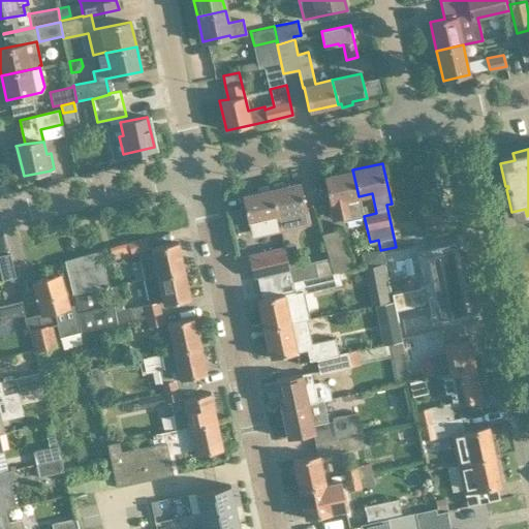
[(359,196),(352,169),(351,170),(350,166),(339,169),(339,173),(324,177),(331,203),(329,204),(332,216),(342,213),(344,221),(364,216),(362,206),(359,196)]
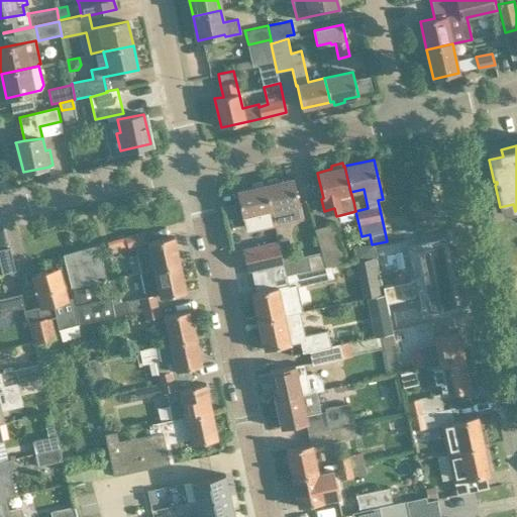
[(299,204),(293,178),(278,182),(277,178),(266,181),(267,184),(265,185),(274,222),(303,215),(300,203),(299,204)]
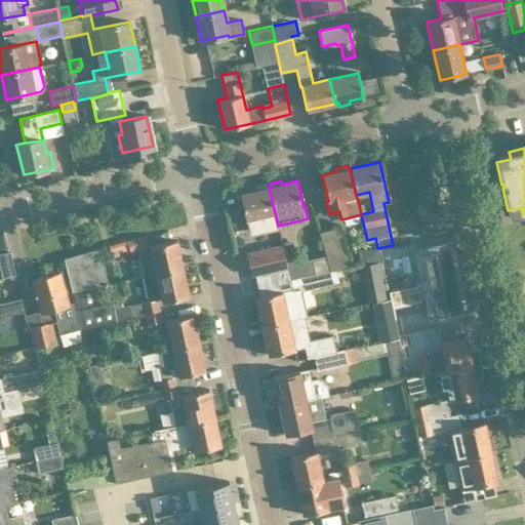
[(278,226),(269,188),(268,188),(267,184),(254,187),(255,191),(240,194),(248,233),(278,226)]
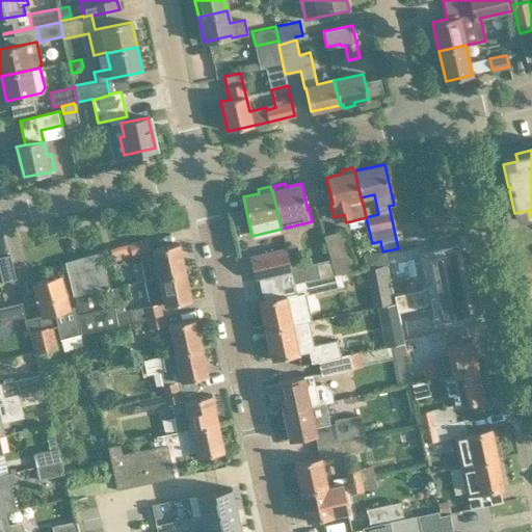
[(240,210),(229,213),(231,224),(238,223),(241,217),(240,210)]
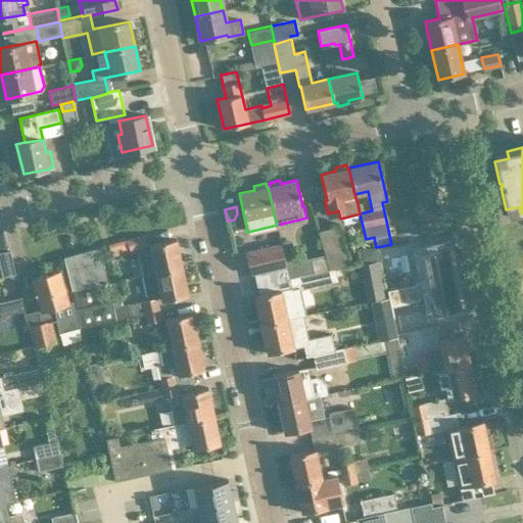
[(337,225),(318,230),(325,254),(329,271),(333,270),(349,268),(337,225)]
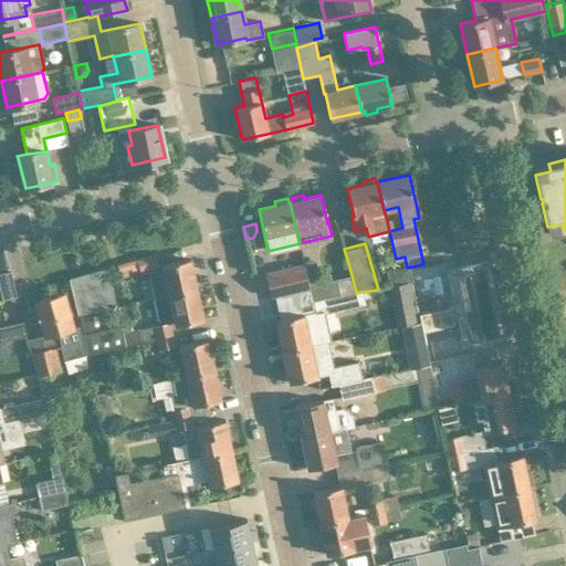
[(155,254),(118,264),(122,276),(158,265),(155,254)]
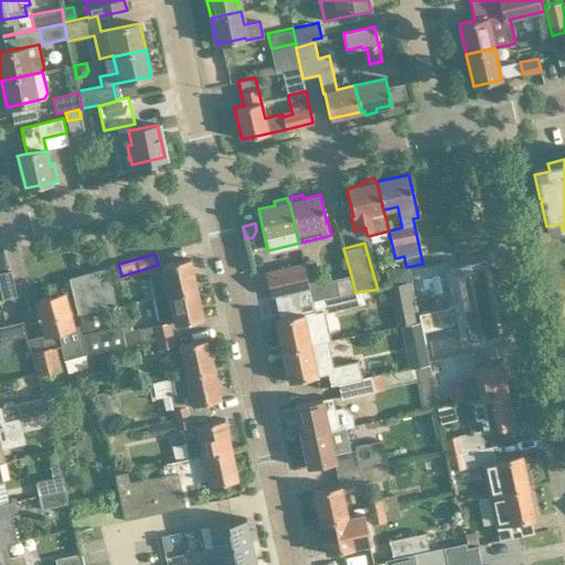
[(148,275),(153,297),(196,287),(190,258),(161,264),(163,270),(148,275)]
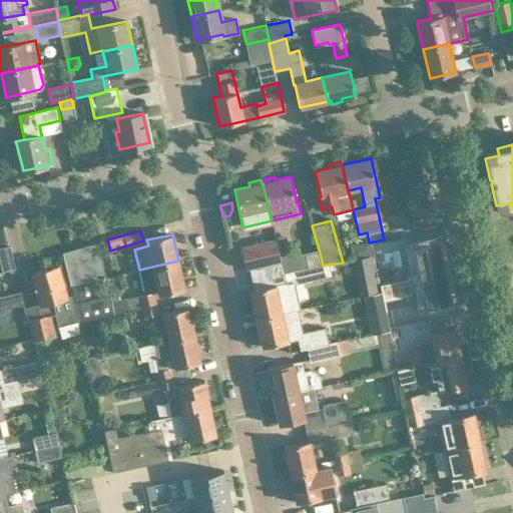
[(384,239),(369,242),(373,253),(376,265),(390,262),(389,253),(400,251),(403,264),(407,279),(442,271),(436,243),(413,248),(410,235),(385,241),(384,239)]
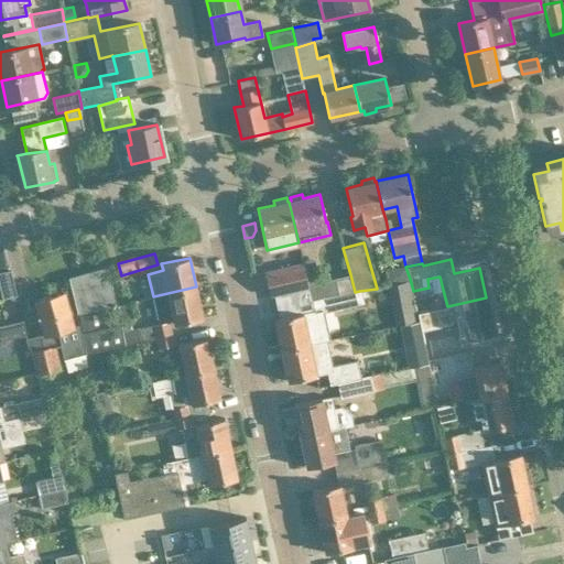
[(313,262),(303,263),(308,286),(312,301),(337,295),(355,292),(350,274),(317,282),(313,262)]
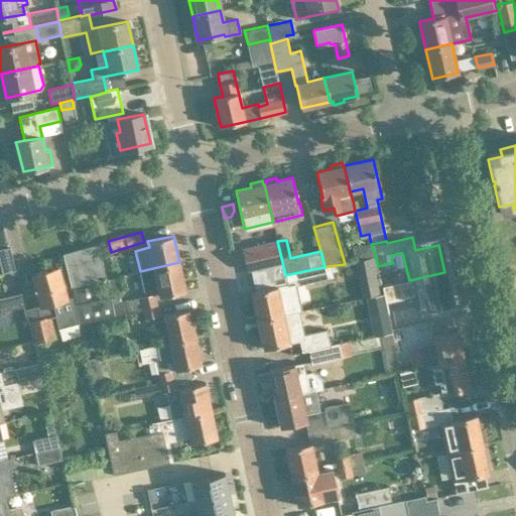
[(277,241),(242,249),(247,270),(282,262),(277,241)]
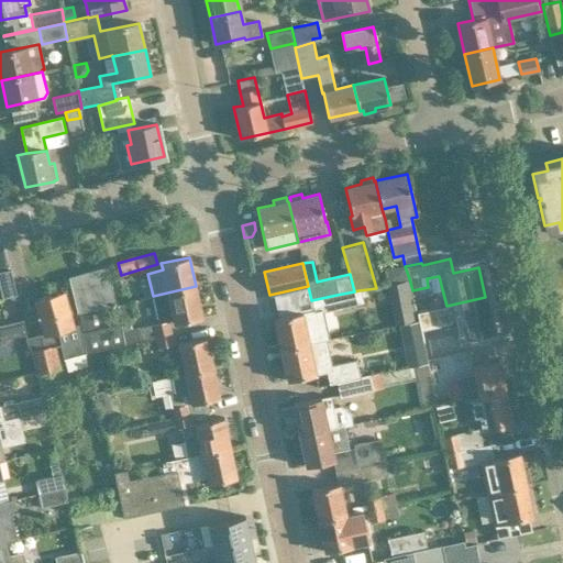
[(68,276),(75,298),(78,311),(117,304),(107,266),(68,276)]
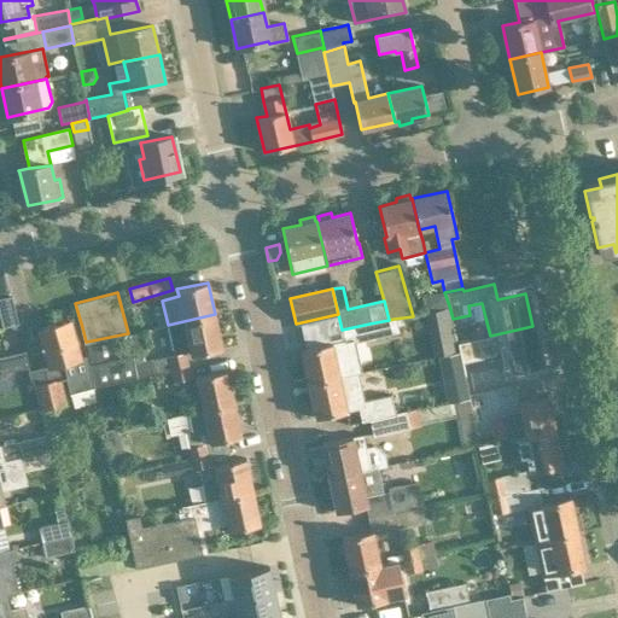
[(0,297),(0,314),(1,322),(3,327),(18,324),(12,296),(0,297)]
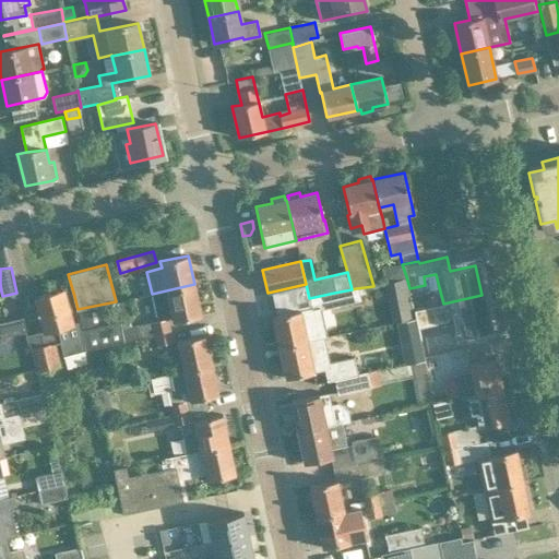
[(194,284),(152,294),(156,314),(171,311),(174,321),(201,314),(194,284)]
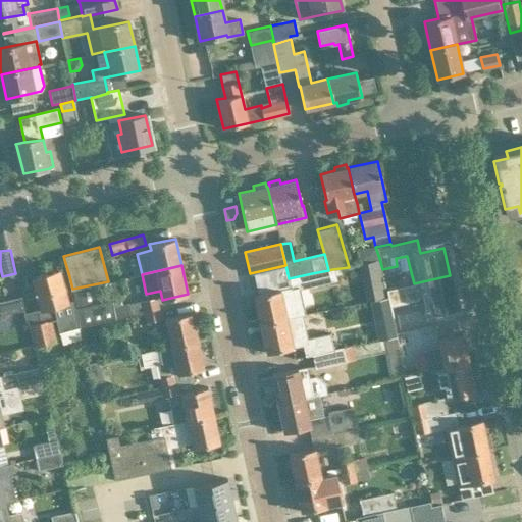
[(33,277),(38,298),(41,309),(25,313),(29,325),(30,325),(35,348),(56,342),(51,321),(76,314),(72,301),(68,302),(59,270),(33,277)]
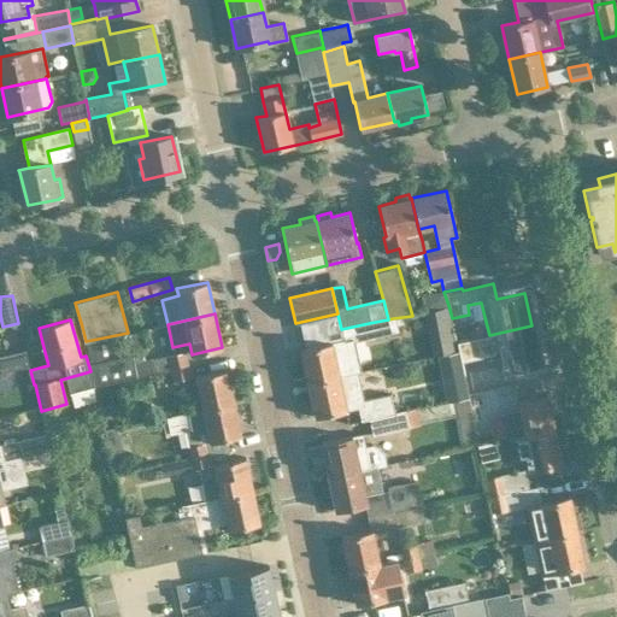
[(369,323),(341,329),(344,340),(344,342),(353,340),(353,344),(372,339),(369,323)]
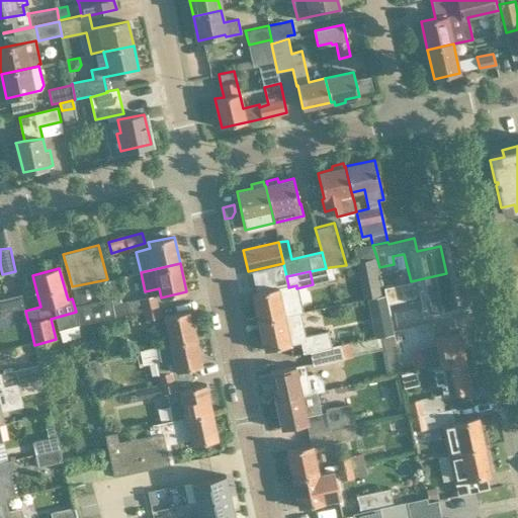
[(446,273),(411,281),(383,286),(387,301),(415,296),(415,293),(418,293),(421,309),(428,307),(428,308),(453,303),(446,273)]
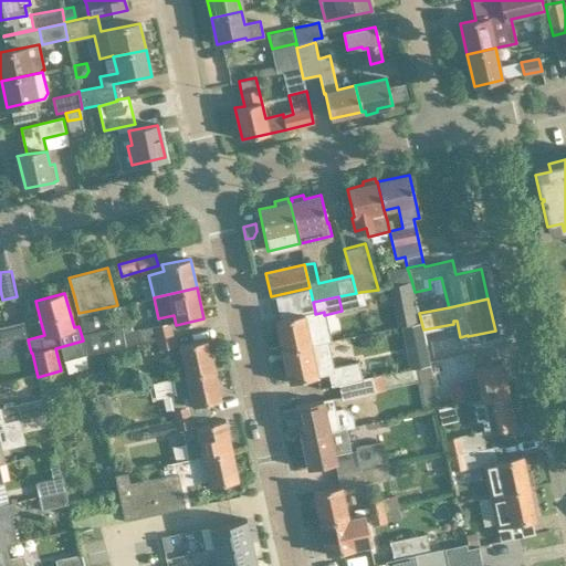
[(279,320),(275,320),(283,353),(311,346),(328,343),(331,342),(324,315),(324,312),(315,314),(315,312),(304,314),(297,315),(279,320)]
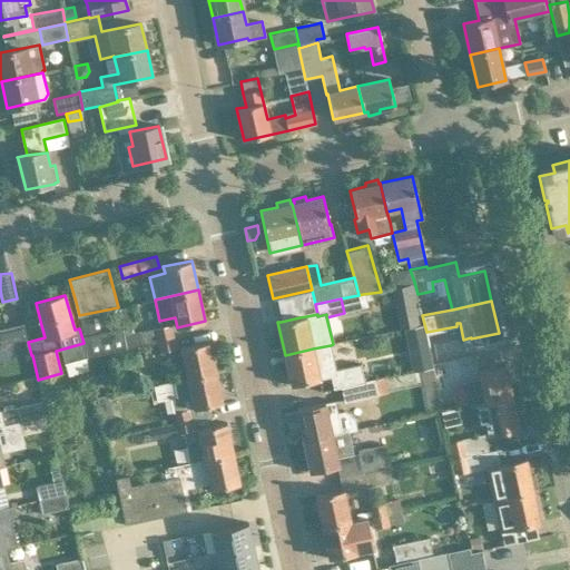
[(0,343),(26,337),(22,323),(0,327),(0,343)]
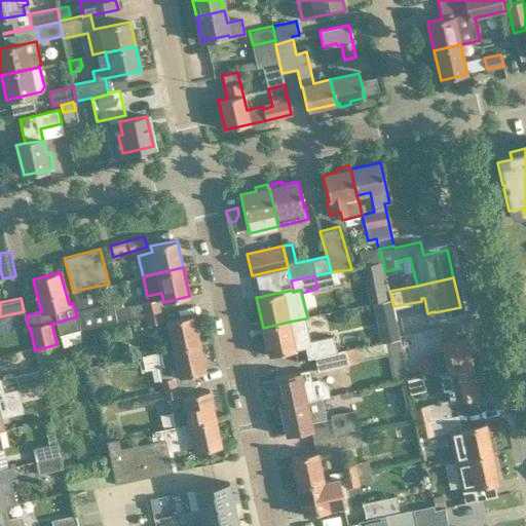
[(158,300),(114,309),(112,301),(77,309),(81,328),(146,314),(146,315),(156,313),(161,312),(159,303),(158,300)]
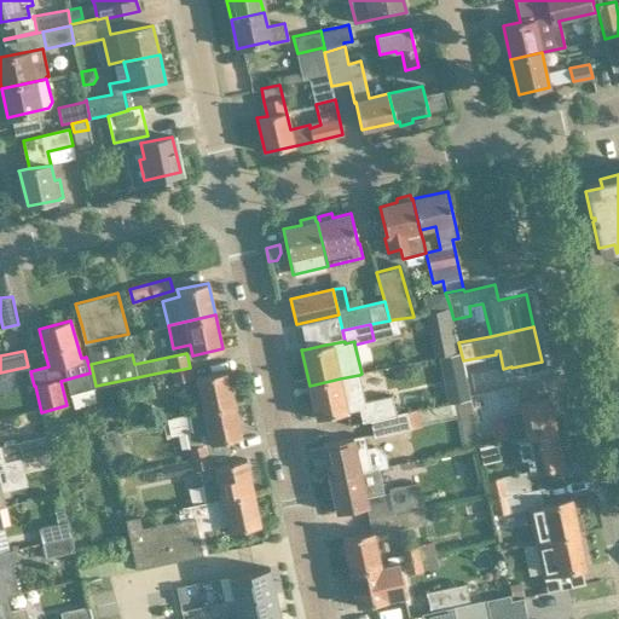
[(368,386),(428,374),(424,357),(364,369),(368,386)]
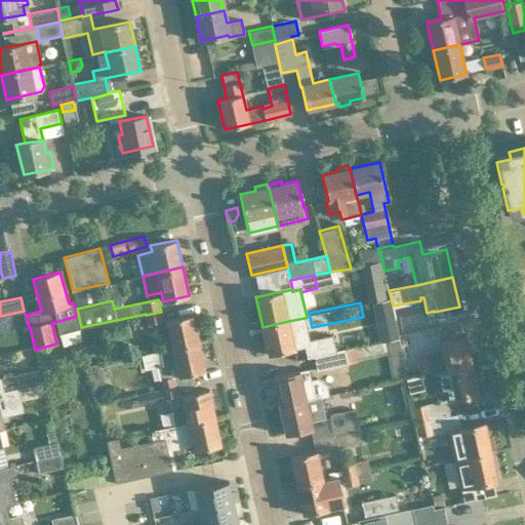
[(156,313),(146,315),(148,324),(158,322),(162,322),(163,321),(161,312),(156,313)]
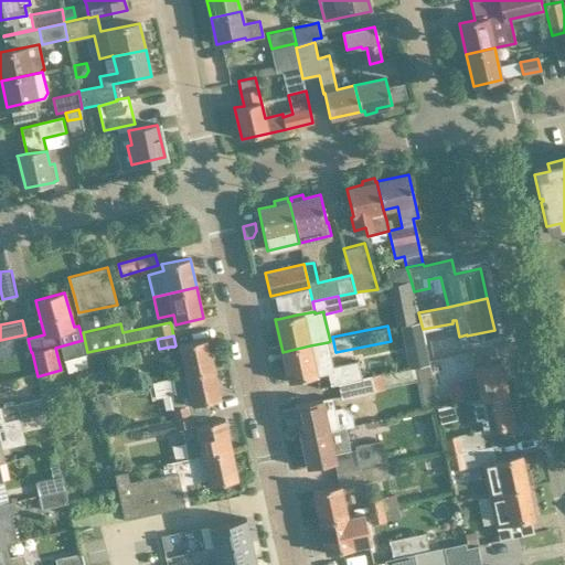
[(179,344),(184,375),(214,369),(208,338),(179,344)]
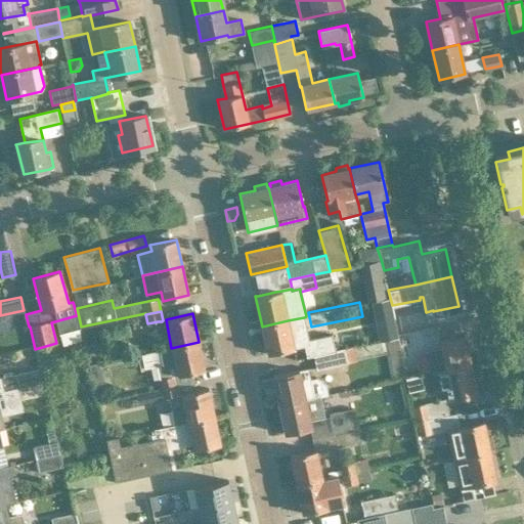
[(422,314),(394,319),(397,334),(411,331),(425,329),(422,314)]
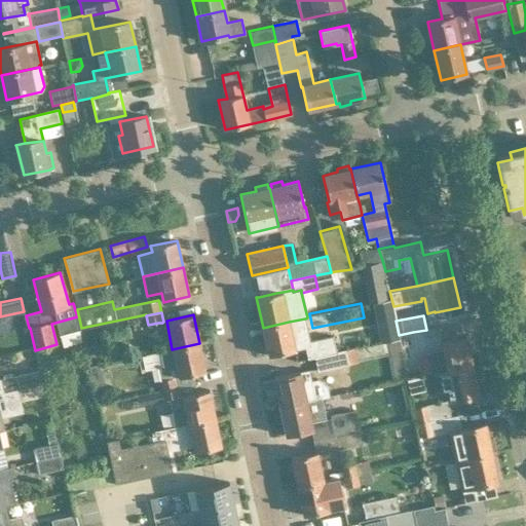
[(393,316),(375,321),(380,342),(399,339),(393,316)]
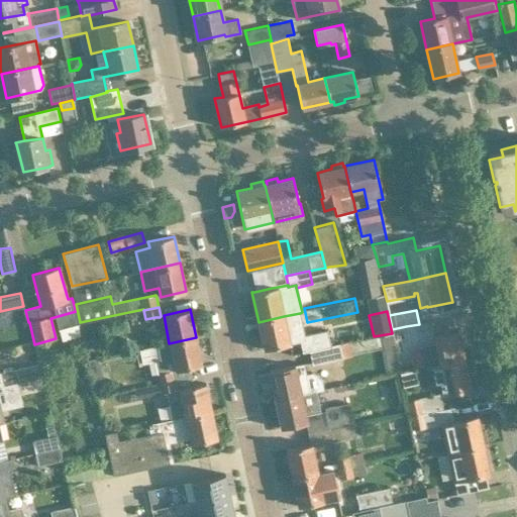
[(284,316),(259,322),(264,349),(284,345),(290,344),(302,341),(300,335),(304,335),(300,313),(284,316)]
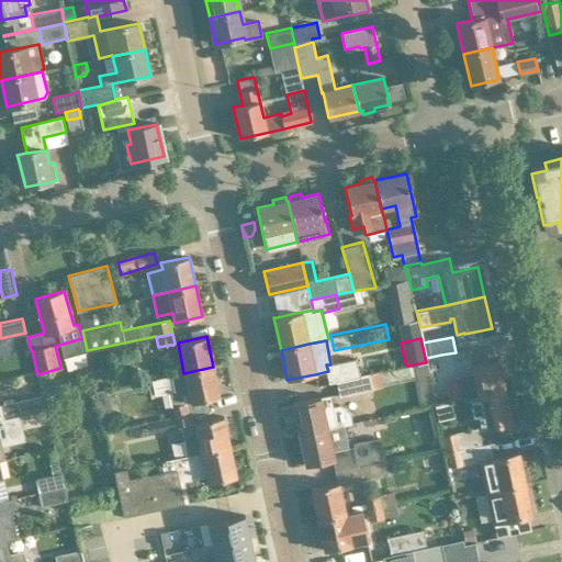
[(108,348),(112,366),(138,359),(134,343),(108,348)]
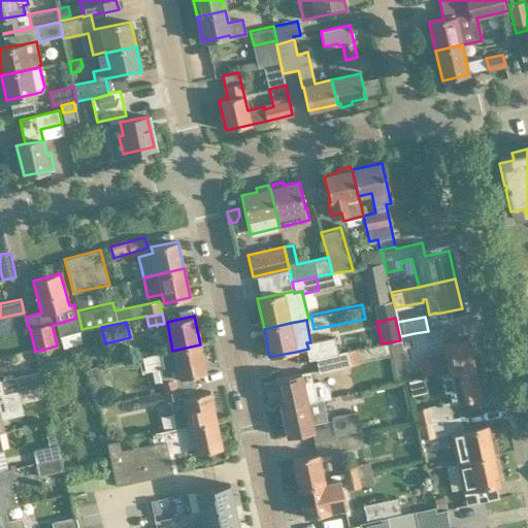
[(415,333),(400,336),(403,351),(418,349),(415,333)]
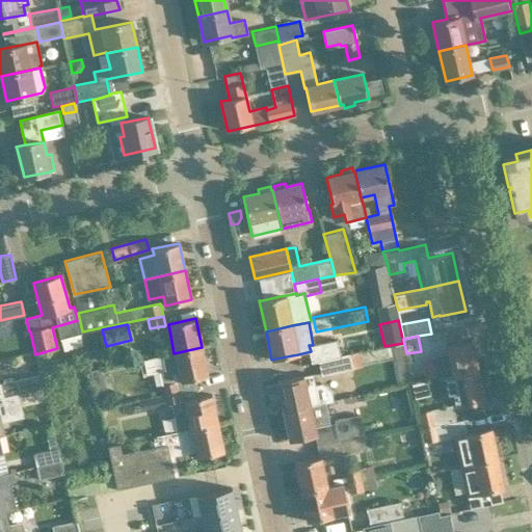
[(313,345),(309,345),(311,351),(313,362),(318,361),(334,357),(340,355),(337,340),(313,345)]
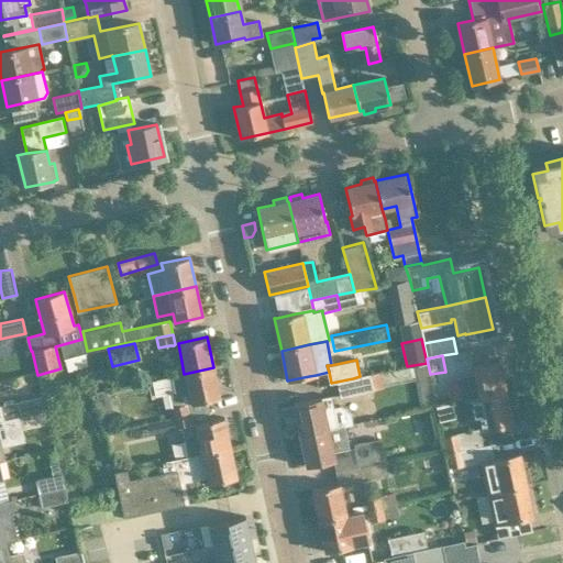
[(465,398),(466,400),(506,392),(499,361),(473,366),(474,373),(455,377),(461,399),(465,398)]
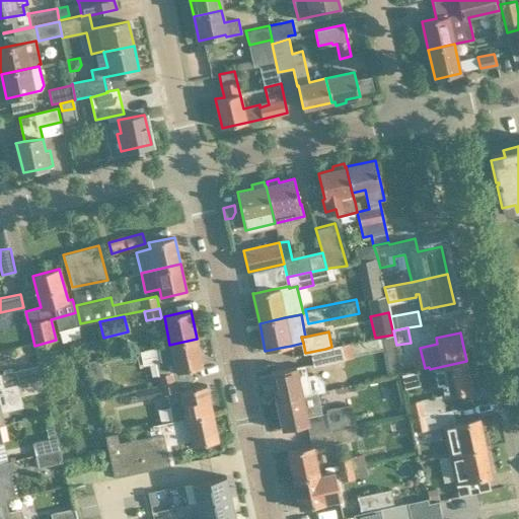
[(169,345),(158,348),(158,346),(143,350),(147,365),(155,363),(159,384),(192,377),(190,369),(203,366),(197,339),(169,345)]
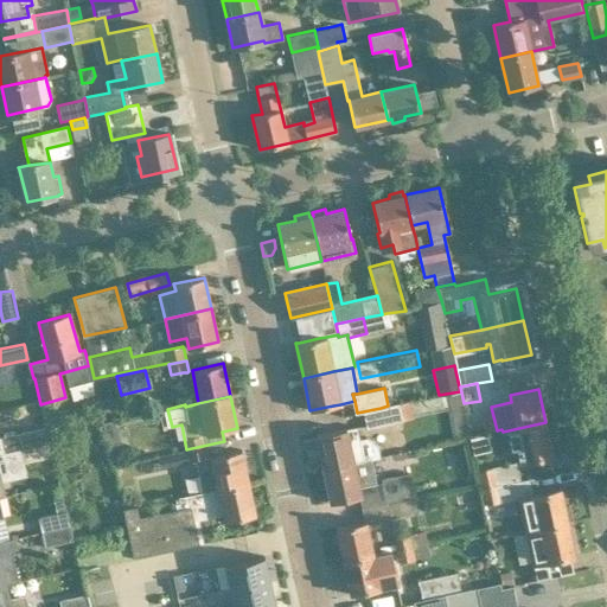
[(381,408),(363,411),(366,429),(414,420),(409,401),(388,406),(381,408)]
